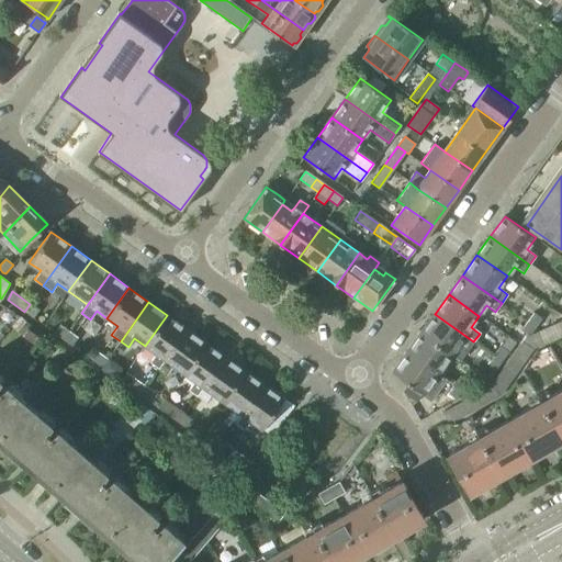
[(30,304),(24,312),(33,318),(40,310),(30,304)]
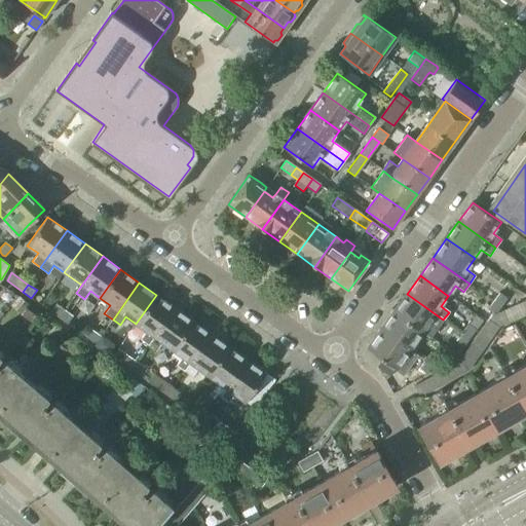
[(407,294),(393,311),(422,332),(431,338),(444,321),(443,320),(407,294)]
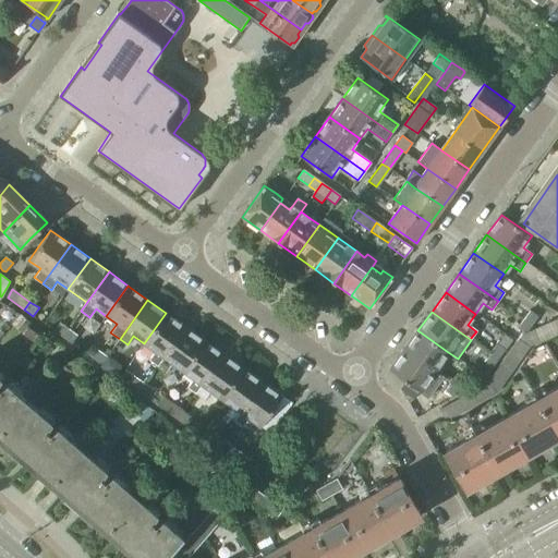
[(529,312),(523,319),(537,329),(546,325),(529,312)]
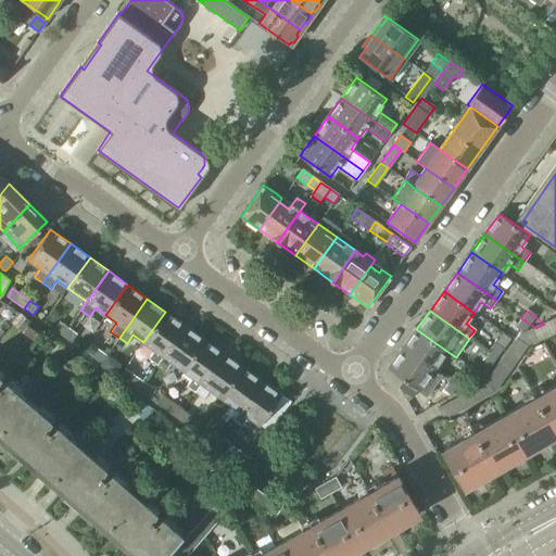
[(148,358),(156,365),(185,326),(165,312),(143,342),(154,350),(148,358)]
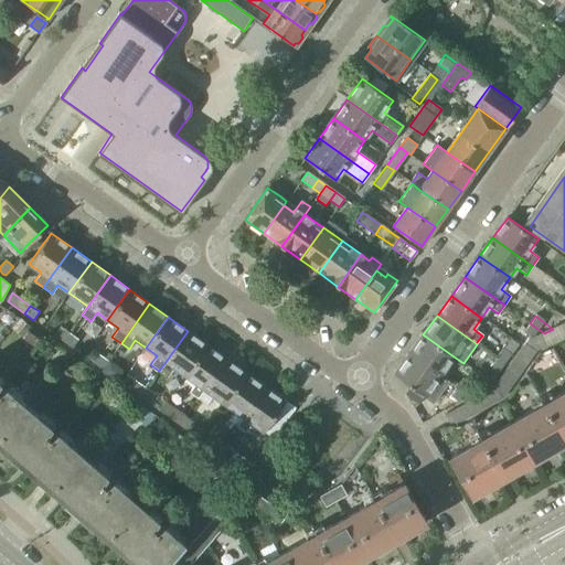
[(526,341),(522,347),(493,387),(445,415),(449,423),(460,422),(502,398),(536,351),(564,338),(564,323),(553,329),(544,333),(526,341)]
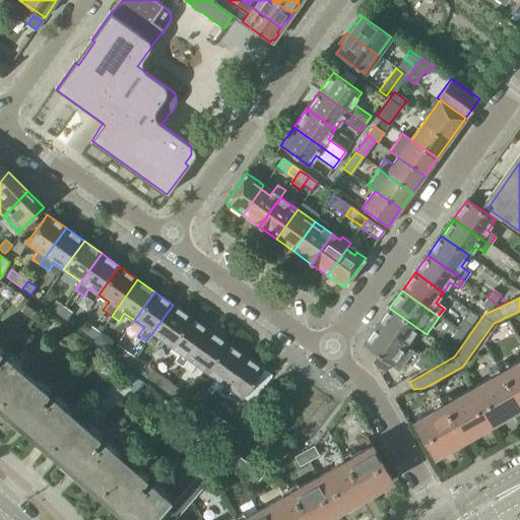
[(472,314),(480,319),(484,314),(501,307),(488,298),(481,307),(479,305),(472,314)]
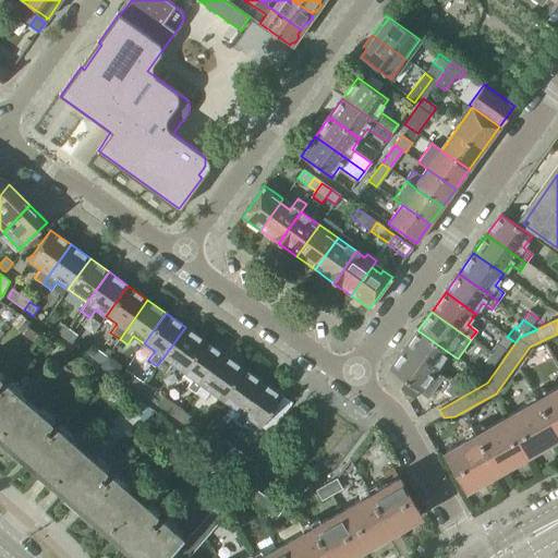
[(55,330),(62,337),(69,329),(60,323),(55,330)]
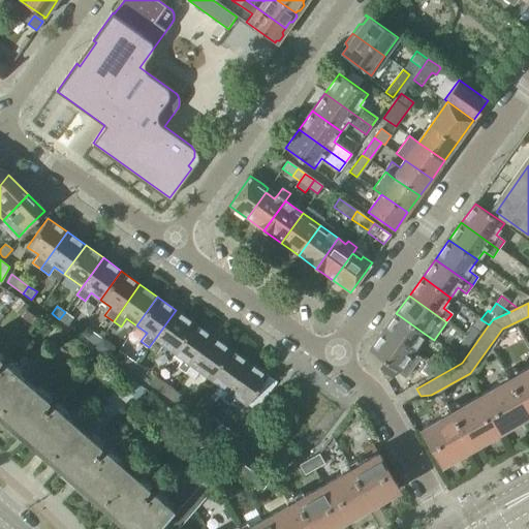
[(29,307),(26,311),(22,315),(33,324),(40,316),(29,307)]
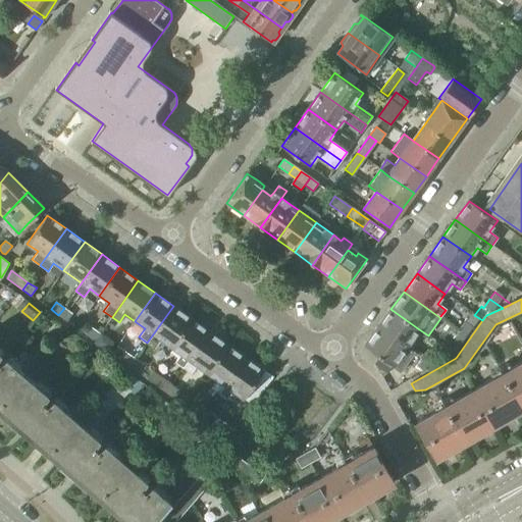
[(161,340),(171,348),(192,318),(173,306),(147,343),(155,349),(161,340)]
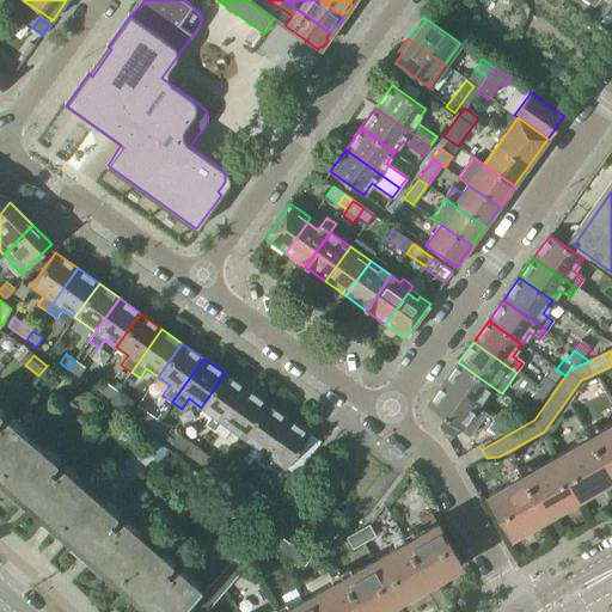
[(75,361),(68,369),(78,375),(84,367),(75,361)]
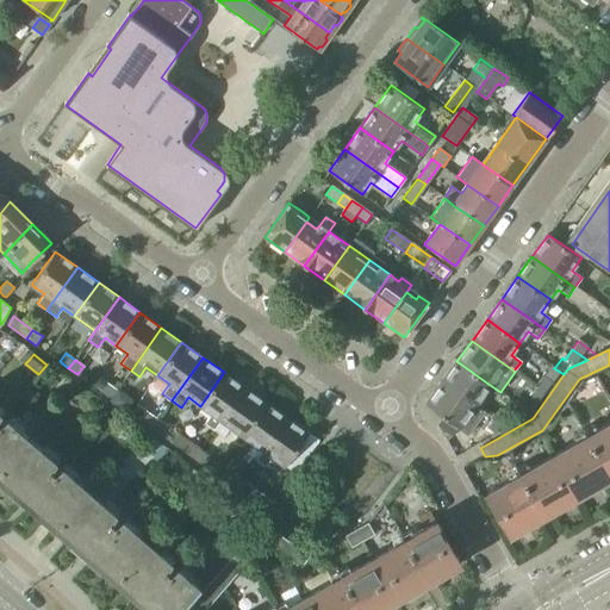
[(456,361),(442,383),(474,406),(490,385),(456,361)]
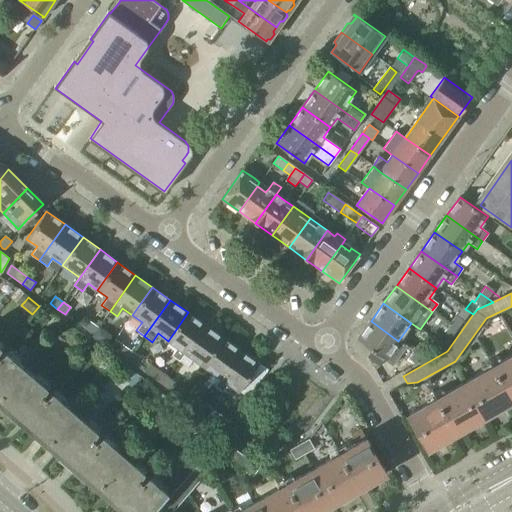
[(171,355),(179,361),(205,325),(188,312),(168,341),(177,347),(171,355)]
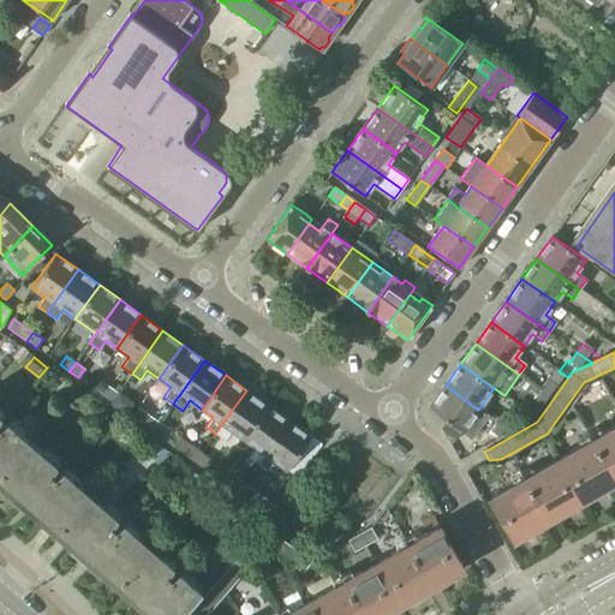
[(547,380),(539,389),(548,396),(555,387),(547,380)]
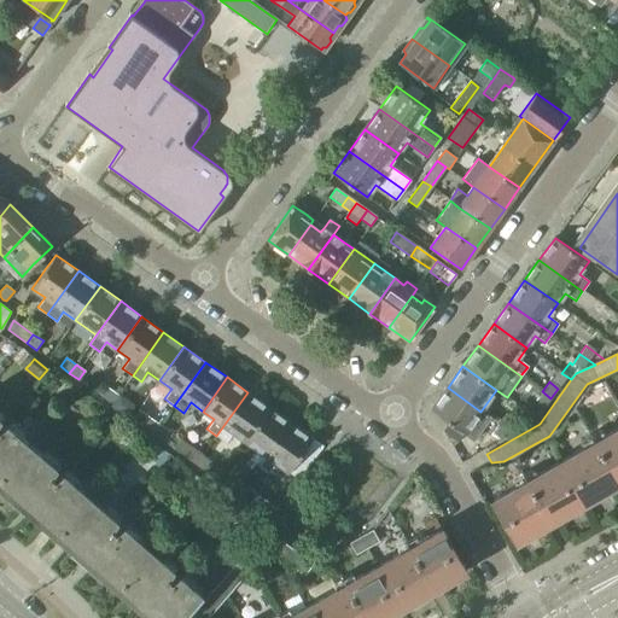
[(103,397),(112,404),(118,395),(109,388),(103,397)]
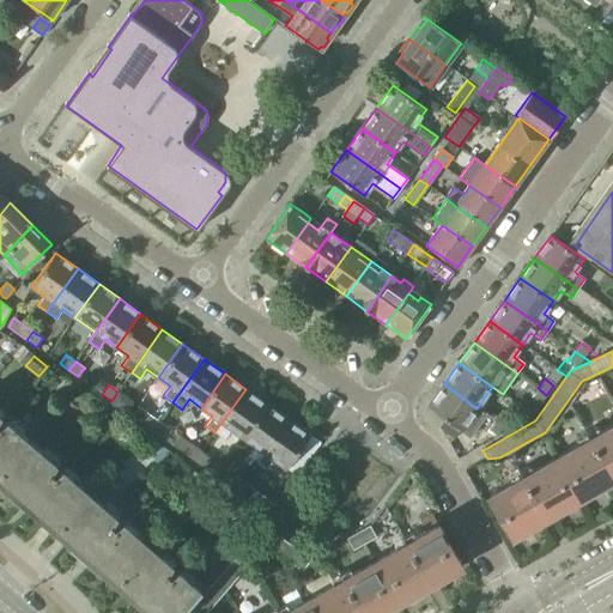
[(477,408),(444,384),(429,406),(462,430),(469,418),(479,425),(486,414),(477,408)]
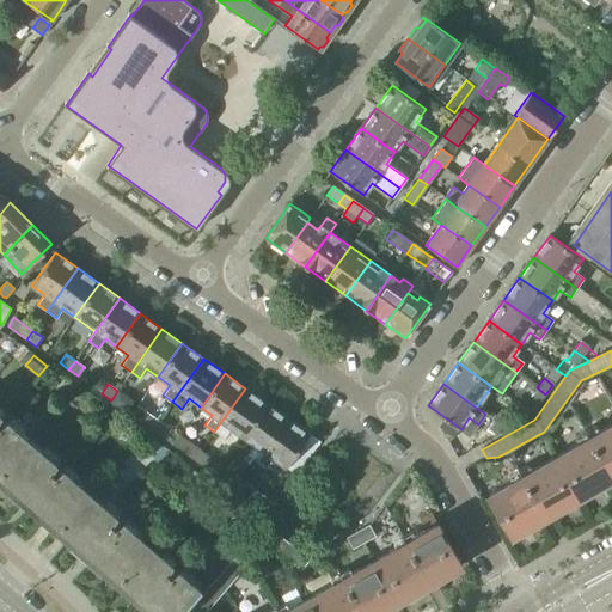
[(111,401),(120,405),(126,397),(129,392),(121,386),(117,391),(111,401)]
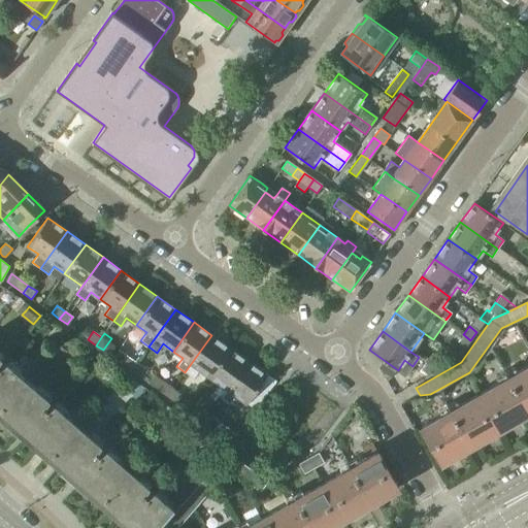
[(470,340),(463,334),(457,343),(465,349),(470,340)]
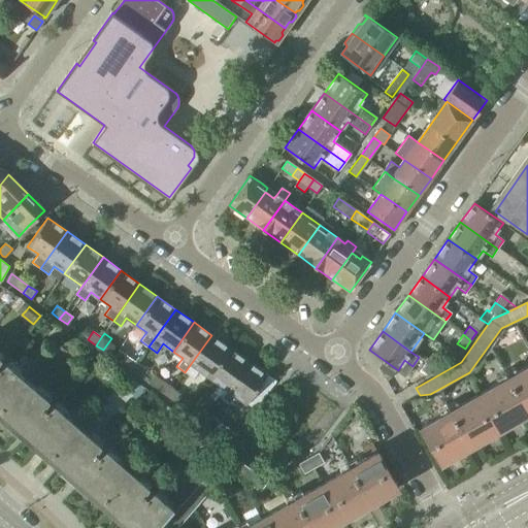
[(199,370),(208,376),(229,348),(211,335),(185,372),(193,378),(199,370)]
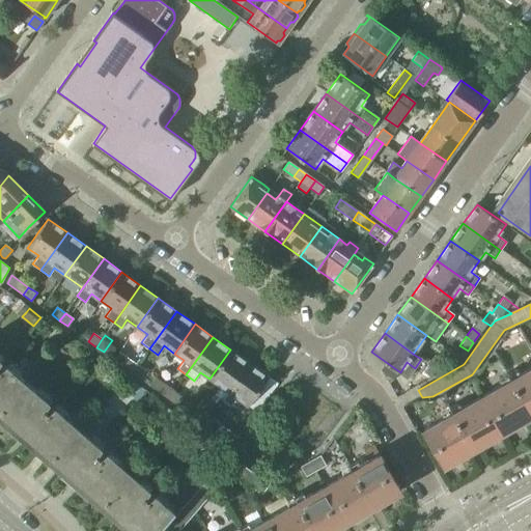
[(215,394),(222,400),(249,363),(230,350),(210,379),(220,386),(215,394)]
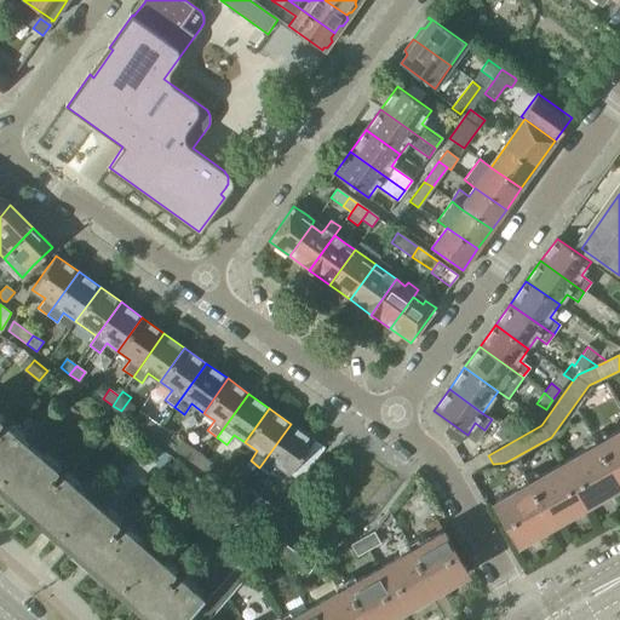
[(149,442),(154,435),(160,426),(150,419),(148,424),(137,415),(128,428),(149,442)]
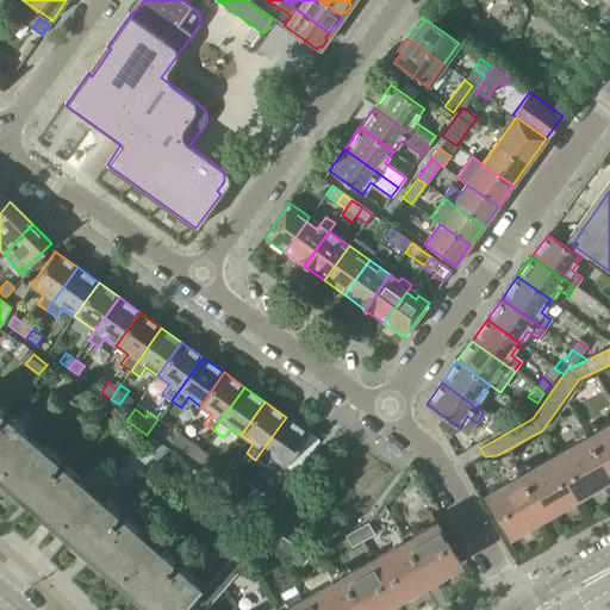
[(498,409),(491,418),(500,424),(506,416),(498,409)]
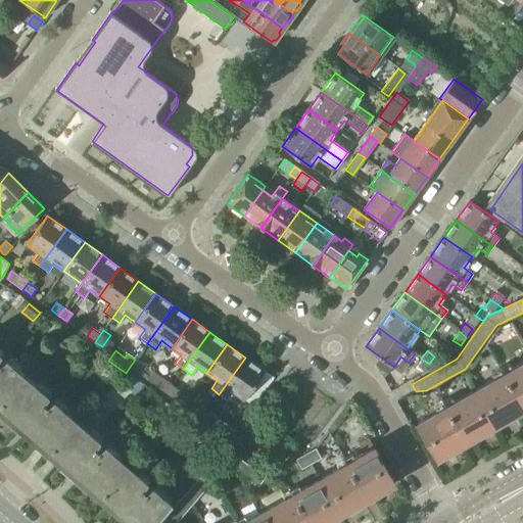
[(245,358),(219,394),(227,400),(233,392),(249,403),(254,397),(248,393),(256,381),(265,371),(245,358)]
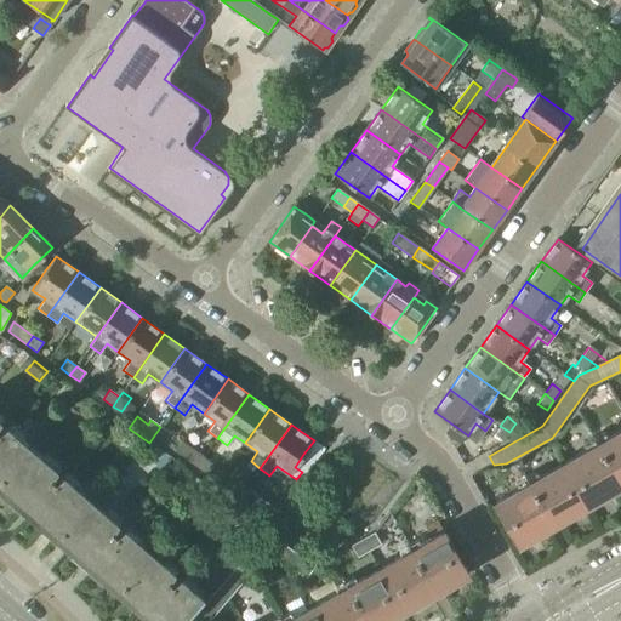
[(0,482),(32,446),(7,426),(0,431),(0,482)]
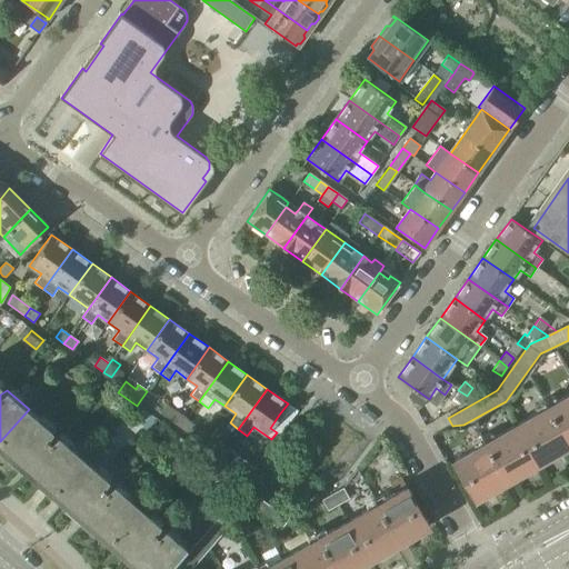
[(467,396),(458,390),(452,399),(460,406),(467,396)]
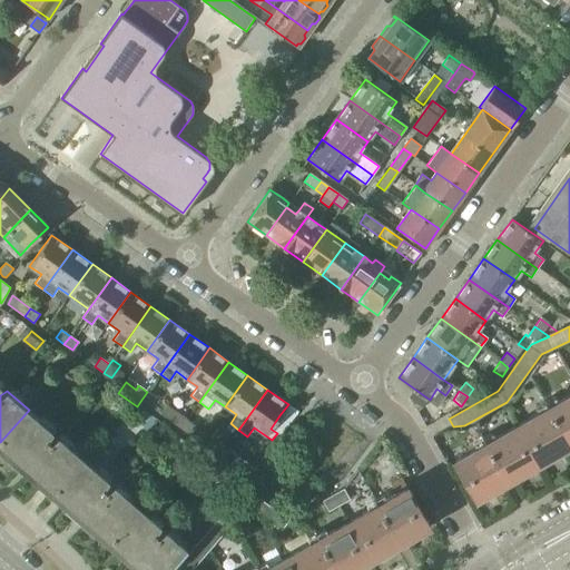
[(156,399),(147,392),(141,400),(150,405),(156,399)]
